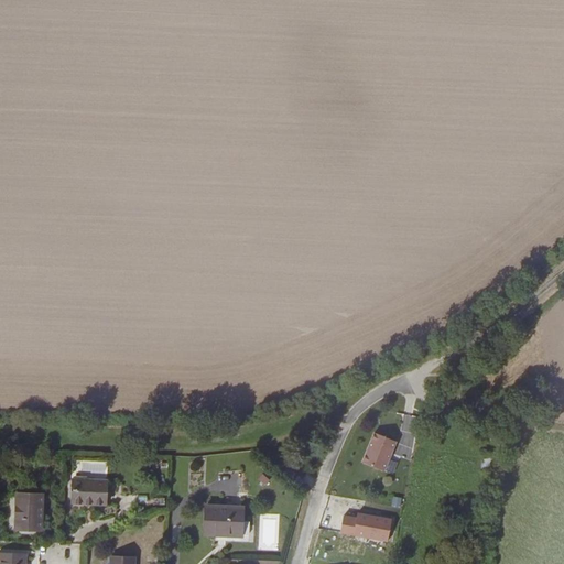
[(399,441),(376,432),(365,459),(387,469),(399,441)]
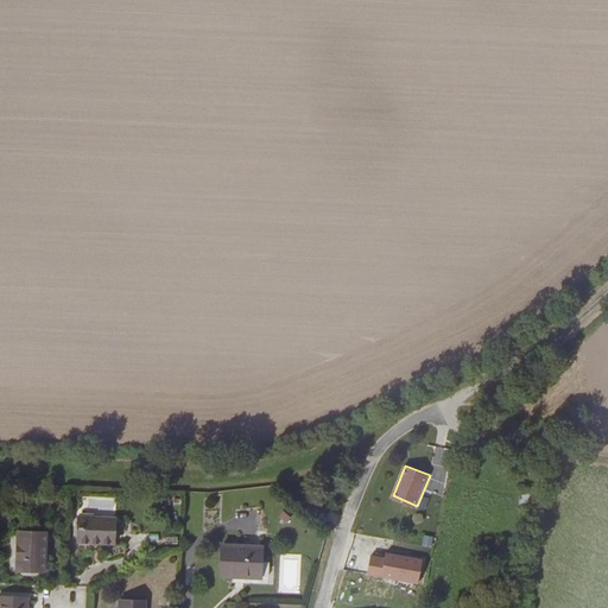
[(536,506),(538,489),(521,487),(519,504),(536,506)]
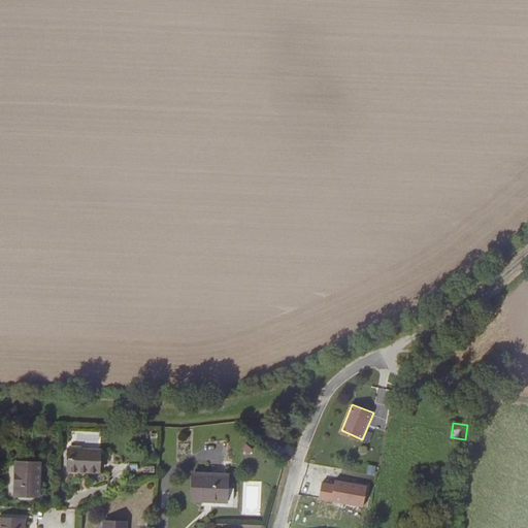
[(254,450),(248,443),(242,448),(249,455),(254,450)]
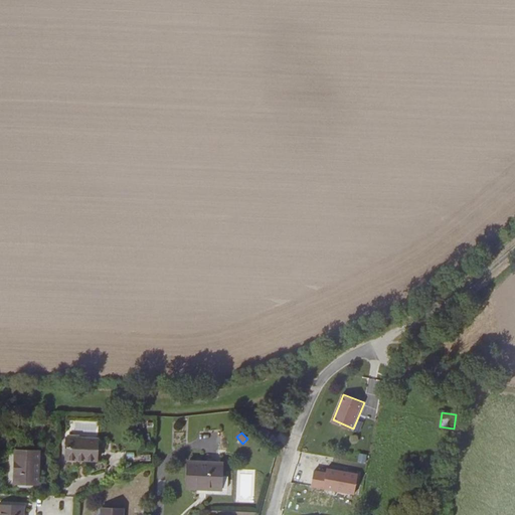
[(100,439),(68,438),(68,460),(99,461),(100,439)]
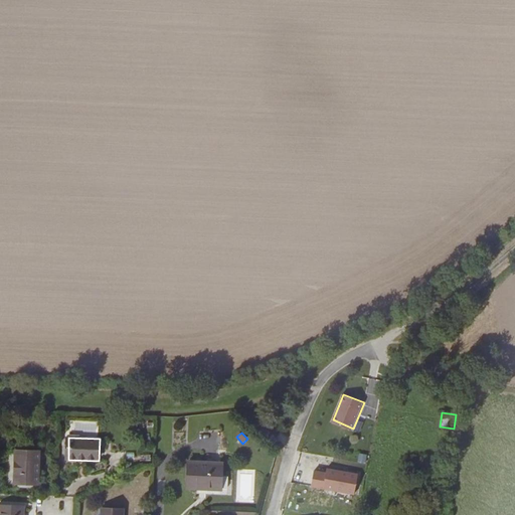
[(39,485),(40,451),(16,451),(15,484),(39,485)]
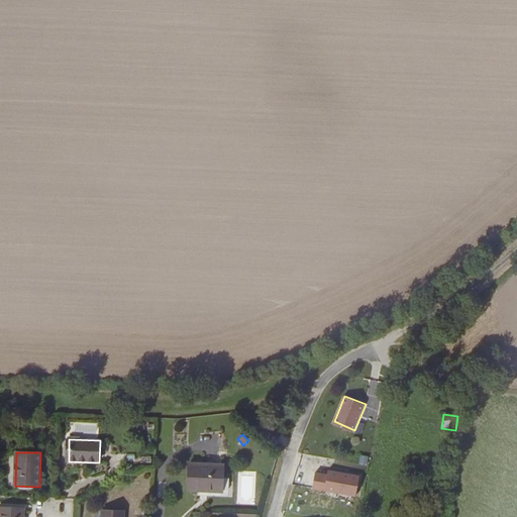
[(368,464),(369,456),(360,454),(358,462),(368,464)]
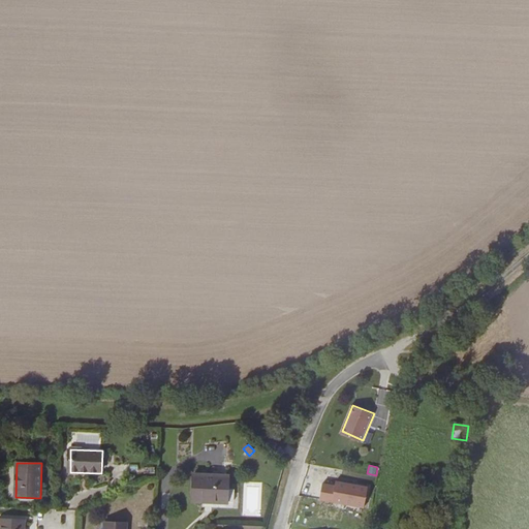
[(229,500),(229,488),(229,475),(193,474),(192,501),(204,501),(205,500),(229,501),(229,500)]
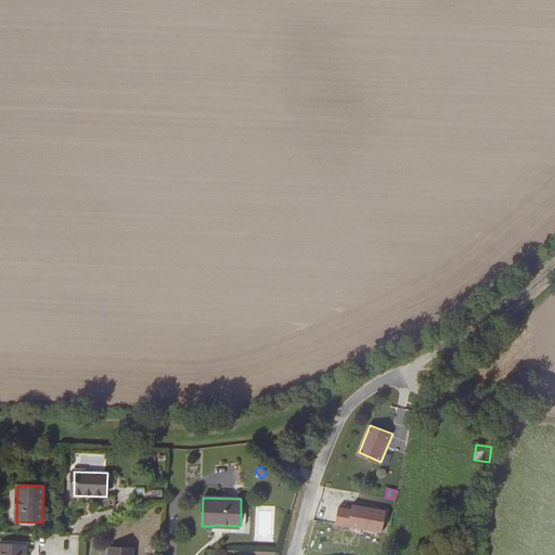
[(386,511),(351,504),(351,508),(348,527),(382,533),(386,511)]
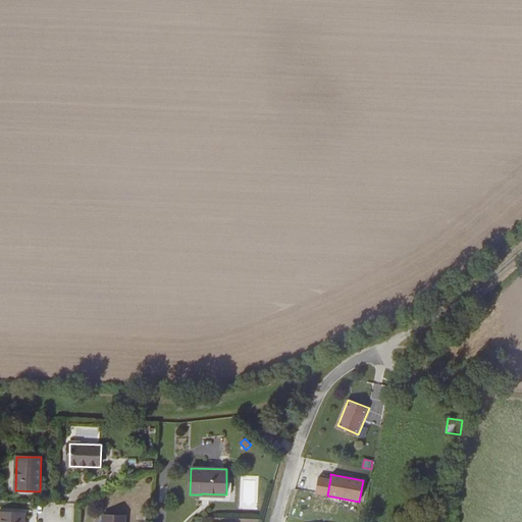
[(315,493),(327,496),(330,478),(318,476),(315,493)]
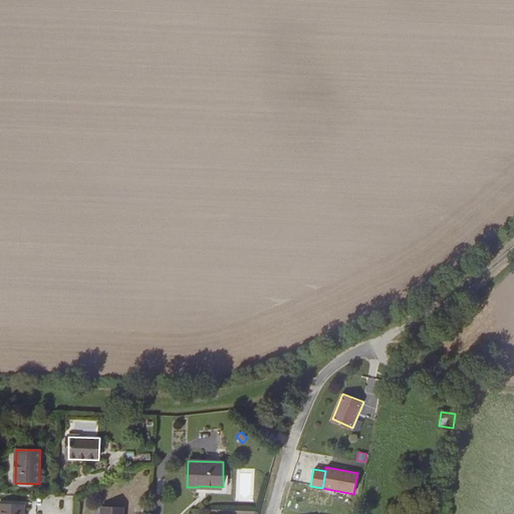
[(425,487),(426,479),(410,478),(409,487),(425,487)]
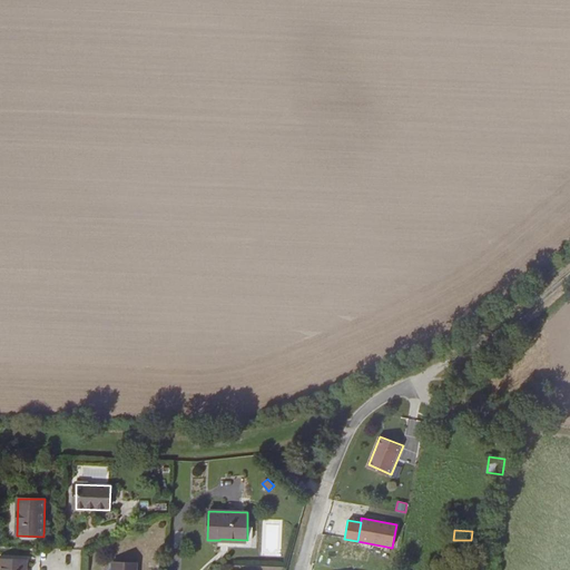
[(28,569),(29,559),(0,558),(0,562),(0,569),(28,569)]
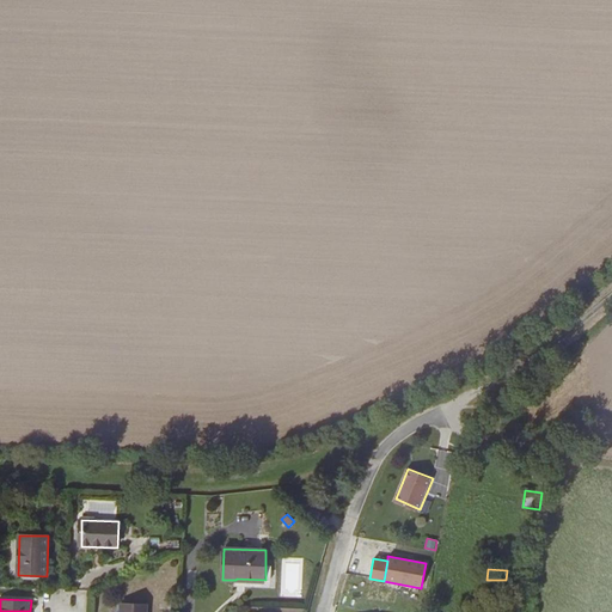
All buildings are outlined.
